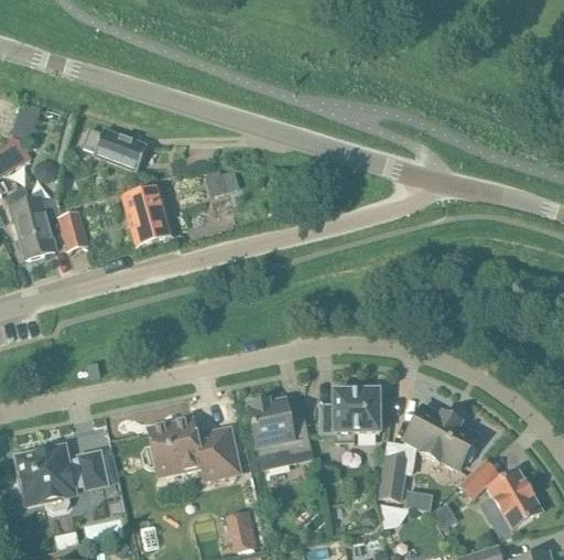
[(137,172),(147,146),(104,129),(101,133),(90,129),(83,147),(95,152),(94,155),(137,172)]
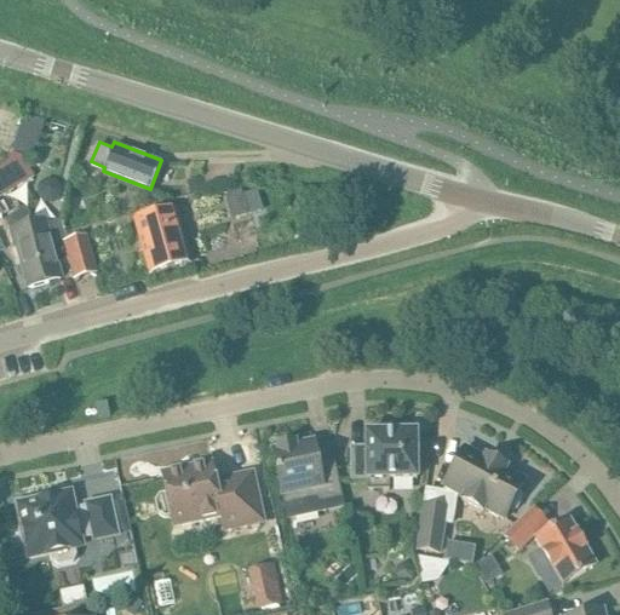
[(0,211),(1,211),(0,210),(0,194),(34,171),(18,149),(12,148),(6,156),(7,157),(0,161),(0,211)]
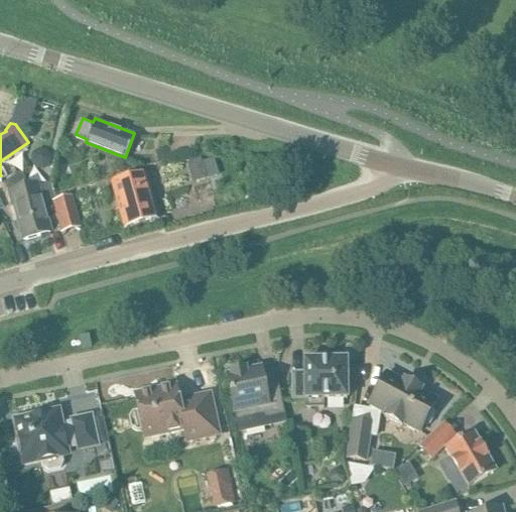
[(157,157),(171,154),(168,143),(155,146),(157,157)]
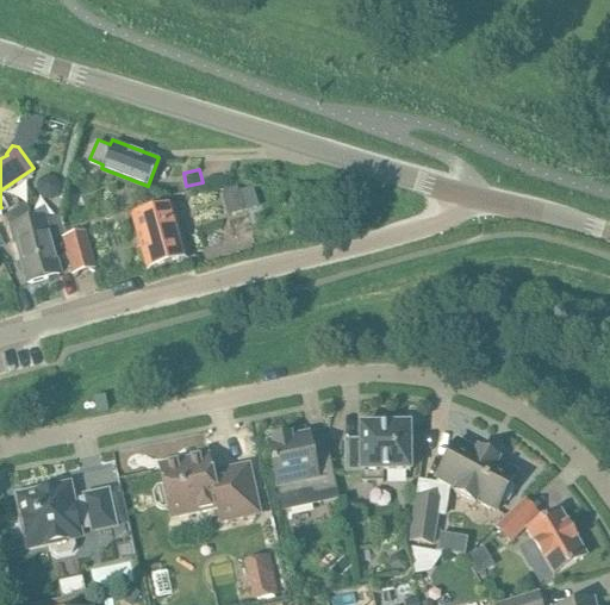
[(238,184),(216,188),(221,211),(243,206),(238,184)]
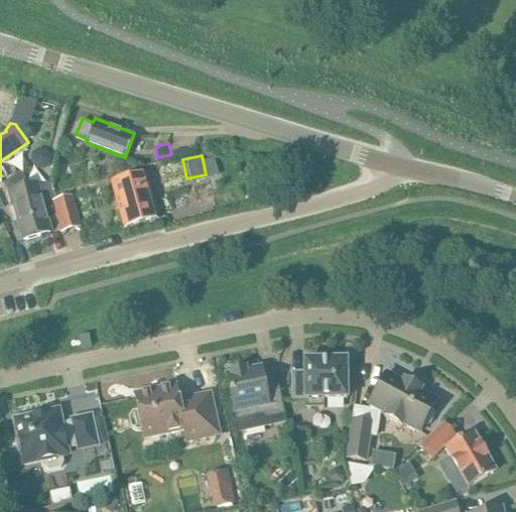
[(146,171),(112,180),(124,226),(159,217),(146,171)]
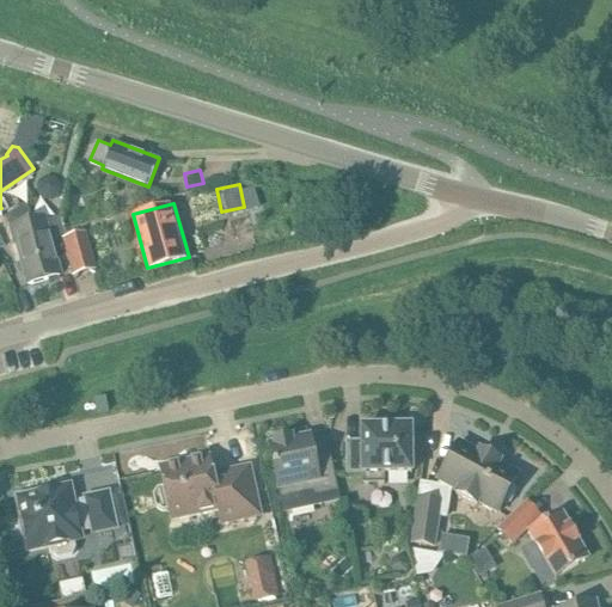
[(57,273),(48,237),(60,233),(55,214),(12,226),(17,243),(19,241),(30,280),(57,273)]
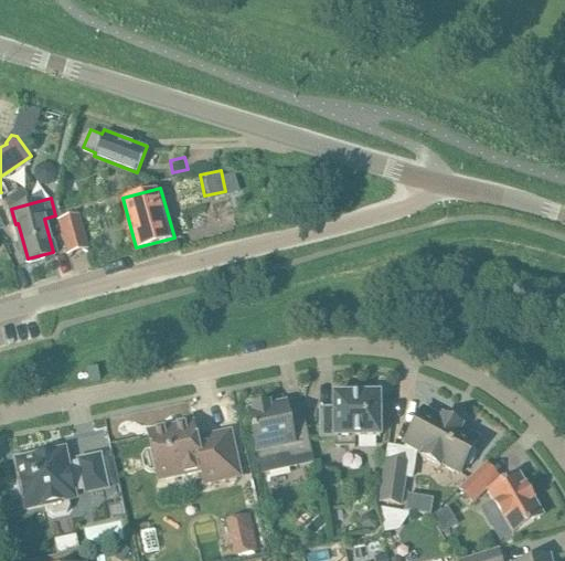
[(65,252),(87,246),(77,211),(56,217),(65,252)]
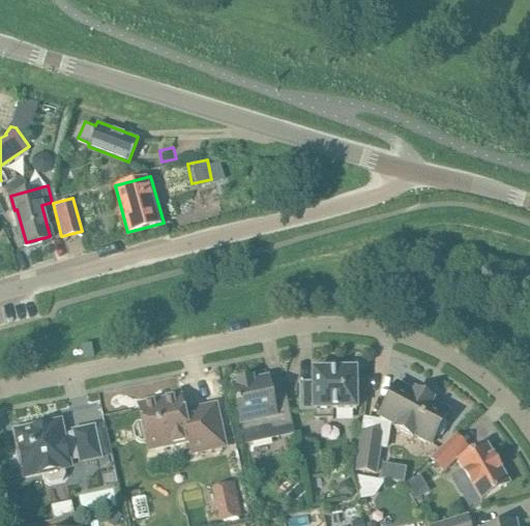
[(313,378),(298,379),(299,407),(313,407),(313,415),(332,415),(331,407),(355,406),(355,384),(358,377),(358,371),(355,366),(350,362),(344,362),(337,367),(312,368),(313,378)]
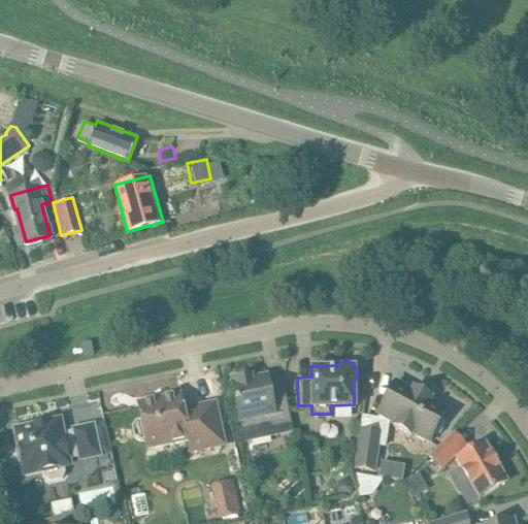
[(271,398),(266,373),(251,377),(251,374),(235,378),(236,380),(231,381),(239,419),(241,419),(245,439),(293,429),(286,395),(271,398)]
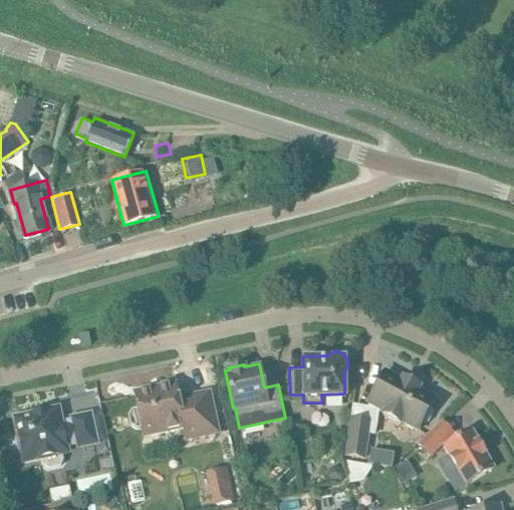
[(384,368),(366,401),(383,409),(381,411),(400,421),(401,419),(417,428),(422,419),(428,419),(433,409),(430,404),(435,395),(418,387),(420,385),(402,374),(401,376),(384,368)]
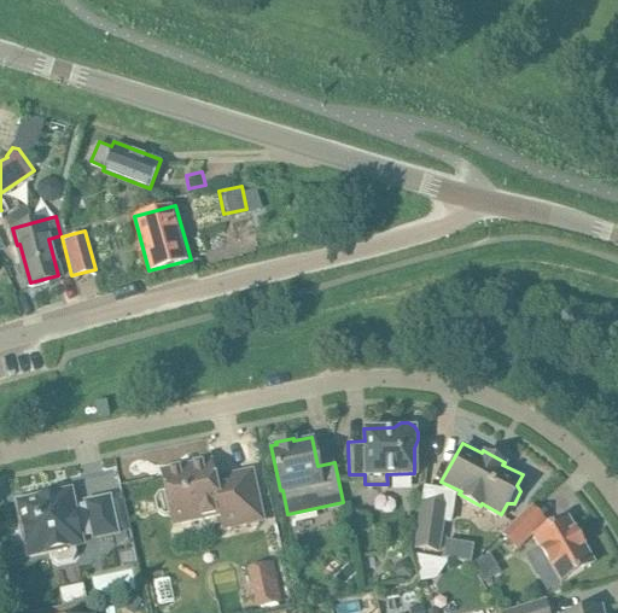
[(158,490),(155,496),(157,508),(163,512),(170,511),(173,521),(220,511),(222,525),(262,517),(251,467),(214,476),(209,459),(161,470),(165,489),(158,490)]
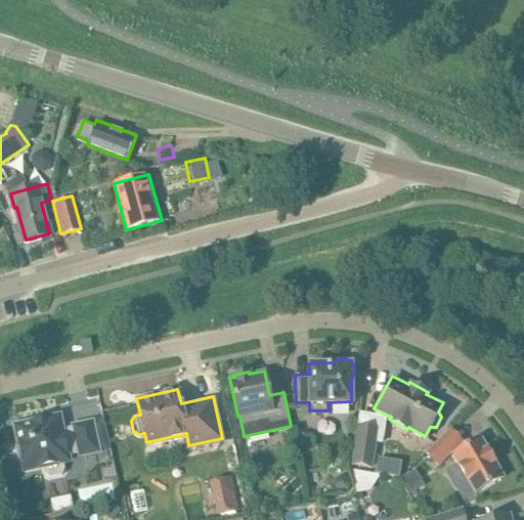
[(47,417),(46,414),(33,416),(34,420),(22,422),(16,431),(18,442),(15,443),(18,457),(22,456),(25,468),(44,464),(45,470),(49,475),(61,472),(63,466),(62,460),(69,458),(67,448),(78,445),(80,452),(107,446),(100,418),(74,424),(74,426),(62,429),(58,415),(47,417)]
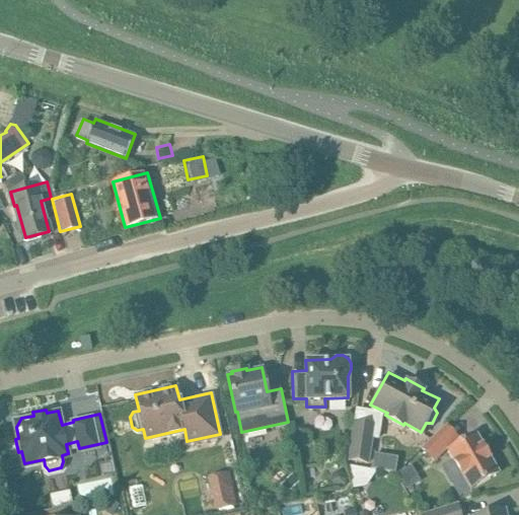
[(354,419),(348,459),(369,462),(375,423),(354,419)]
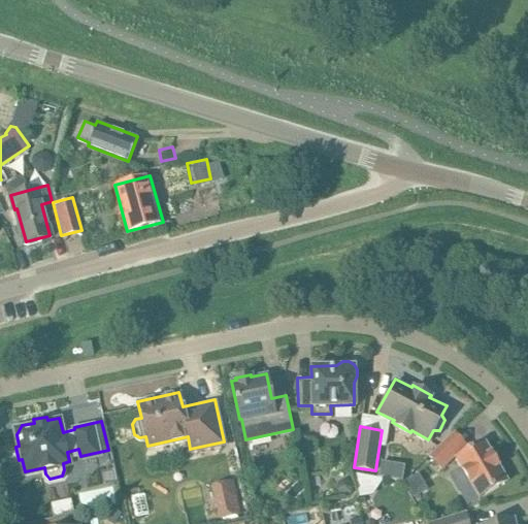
[(453,430),(429,454),(440,465),(454,452),(456,455),(455,455),(477,495),(506,478),(484,438),(466,449),(463,444),(464,443),(453,430)]
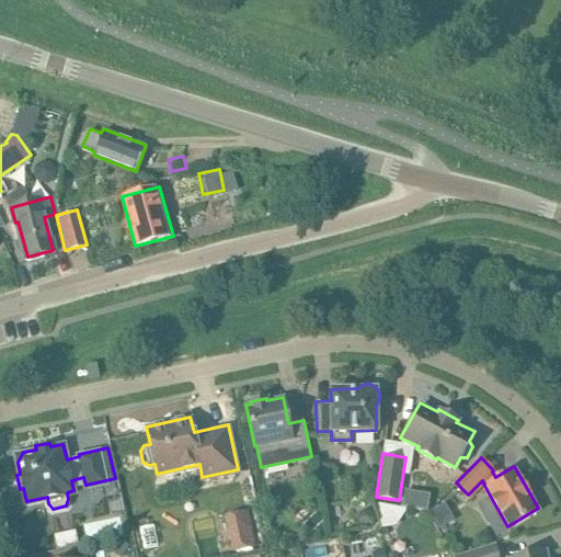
[(110,548),(121,556),(128,543),(117,536),(110,548)]
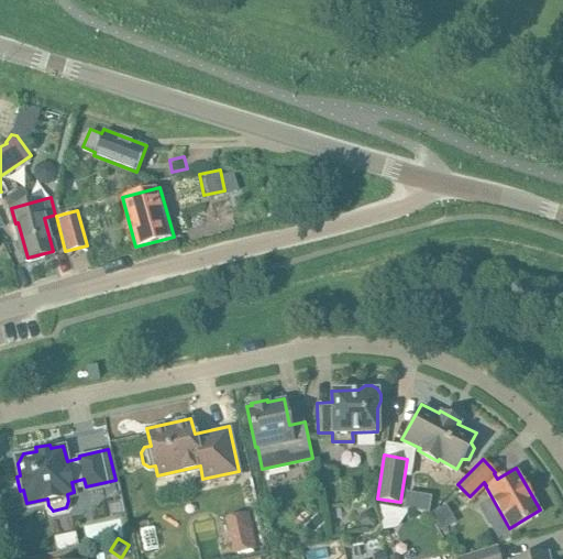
[(501,558),(497,544),(455,556),(456,558),(501,558)]
